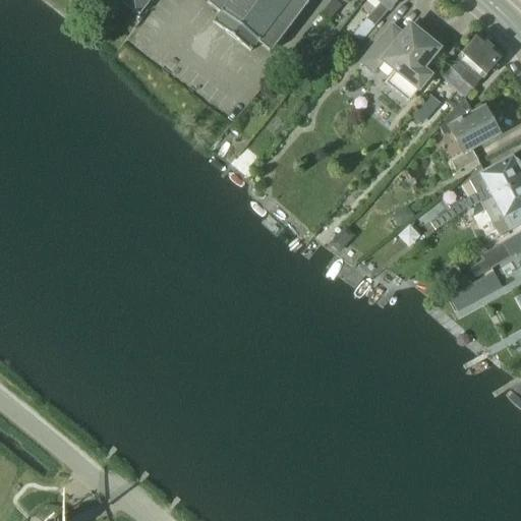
[(118,0),(137,14),(149,0),(118,0)]
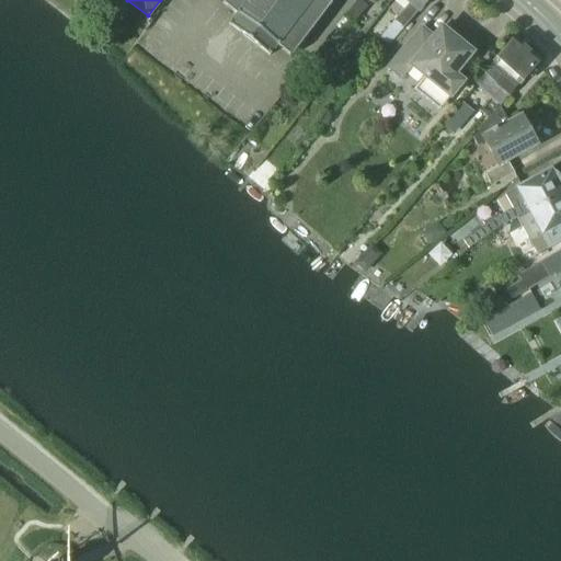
[(325,0),(226,0),(225,2),(224,2),(222,4),(237,14),(230,23),(229,23),(228,24),(268,56),(270,55),(270,54),(275,46),(292,59),(302,44),(305,45),(306,43),(305,42),(313,31),(315,31),(316,30),(315,29),(322,19),(323,20),(325,18),(324,16),(331,7),(332,8),(334,6),(331,3),(331,4),(325,0)]
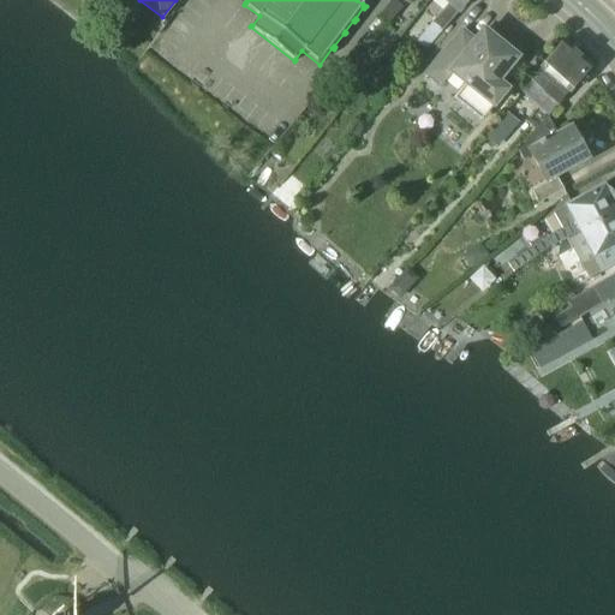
[(388,25),(402,7),(393,0),(392,0),(369,30),(374,35),(384,22),(388,25)]
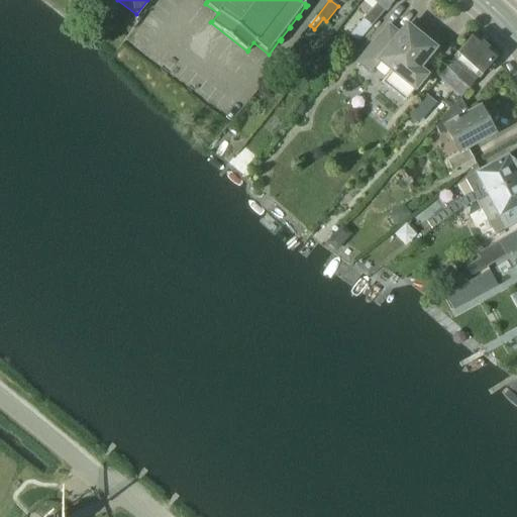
[(386,10),(394,0),(365,0),(367,1),(367,0),(374,0),(379,4),(350,35),(357,42),(386,10)]
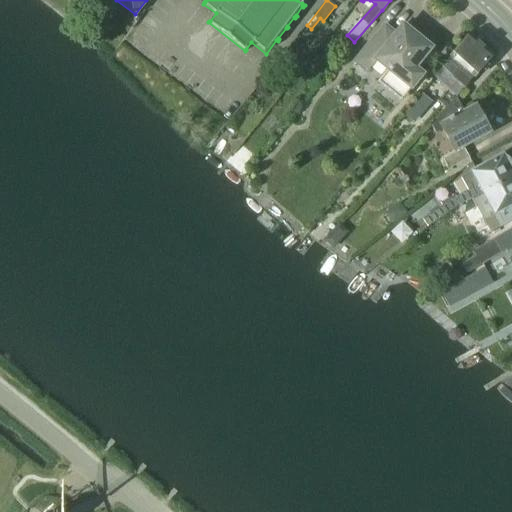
[(414,69),(431,49),(412,33),(414,30),(413,29),(408,36),(400,29),(395,35),(384,27),(355,63),(367,72),(376,61),(387,71),(385,74),(385,77),(386,80),(388,82),(389,85),(391,87),(394,89),(396,90),(399,92),(402,92),(405,93),(408,93),(422,75),(414,69)]
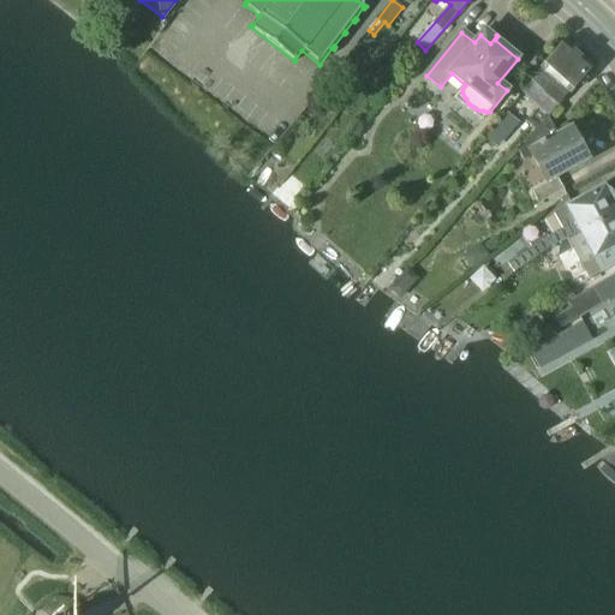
[(563,101),(592,67),(565,43),(537,77),(563,101)]
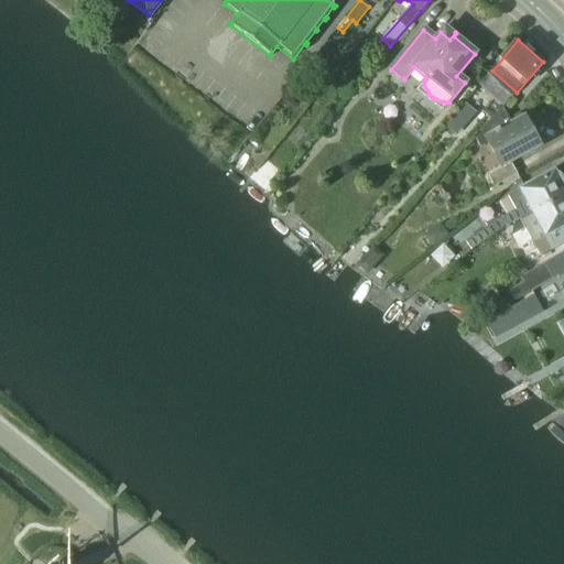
[(465,104),(455,115),(466,123),(476,112),(465,104)]
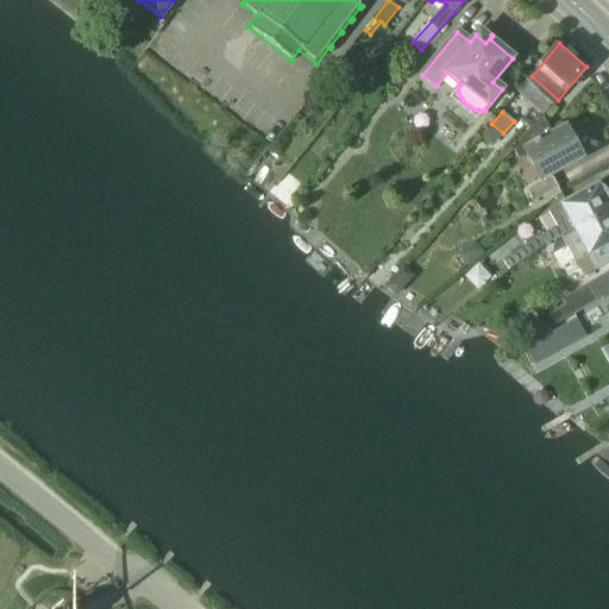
[(552,176),(583,158),(565,126),(539,142),(532,130),(514,150),(519,159),(526,155),(540,181),(527,188),(534,202),(558,188),(552,176)]
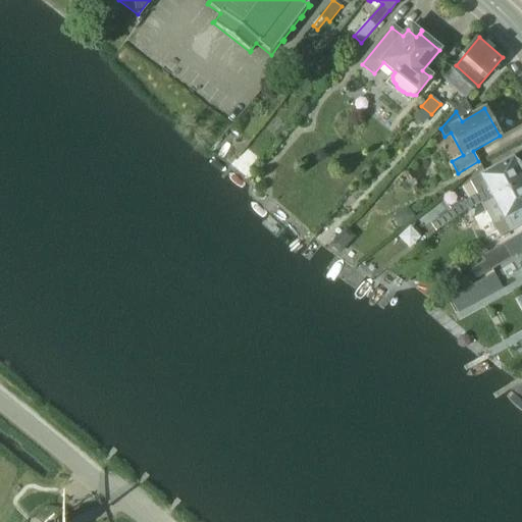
[(469,210),(521,180),(521,177),(519,172),(519,170),(519,169),(519,167),(519,165),(518,164),(517,163),(515,162),(514,161),(513,161),(512,159),(470,183),(477,196),(465,202),(469,210)]
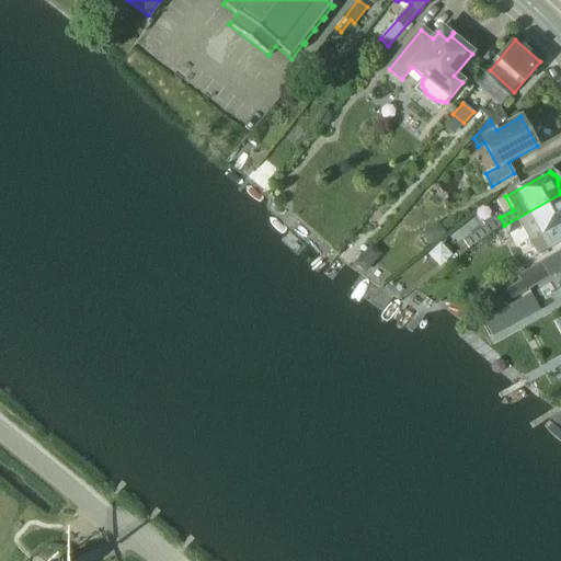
[(560,194),(504,226),(508,233),(522,227),(537,255),(552,247),(546,233),(560,225),(560,194)]
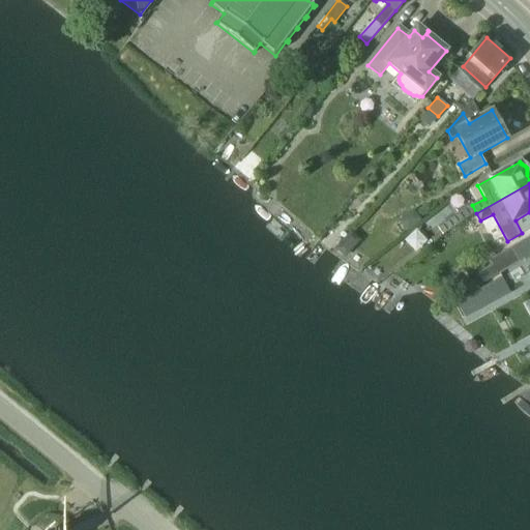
[(463,222),(457,213),(437,227),(442,235),(463,222)]
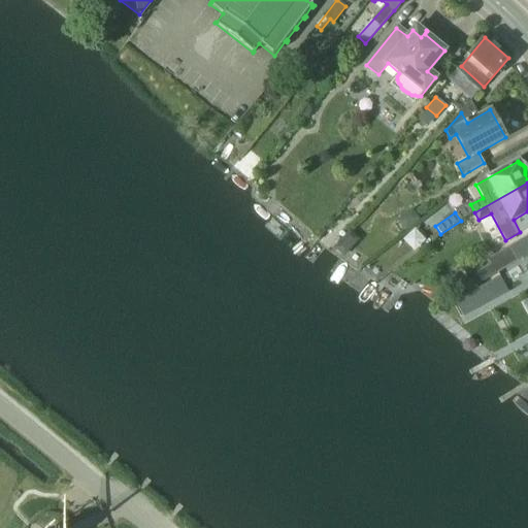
[(404,218),(397,223),(404,232),(419,221),(415,217),(404,218)]
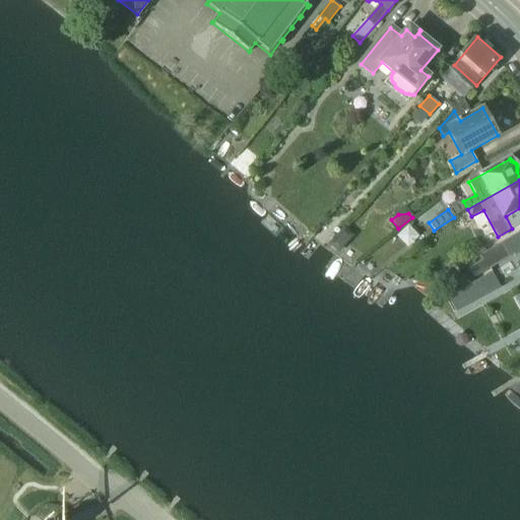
[(482,260),(469,268),(475,277),(489,269),(509,257),(500,243),(479,255),(482,260)]
